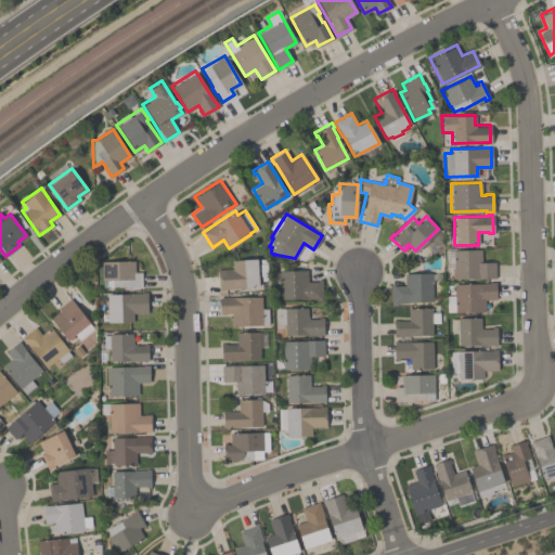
[(480,249),(481,261),(494,261),(494,278),(453,279),(453,259),(444,259),(444,249),(480,249)]
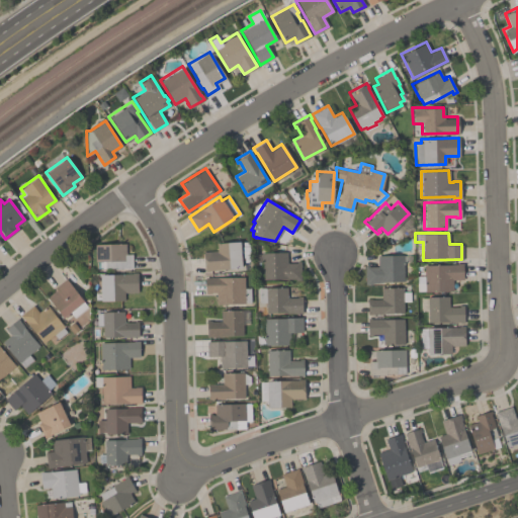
[(203,252),(217,251),(216,242),(239,241),(241,267),(204,269),(203,252)]
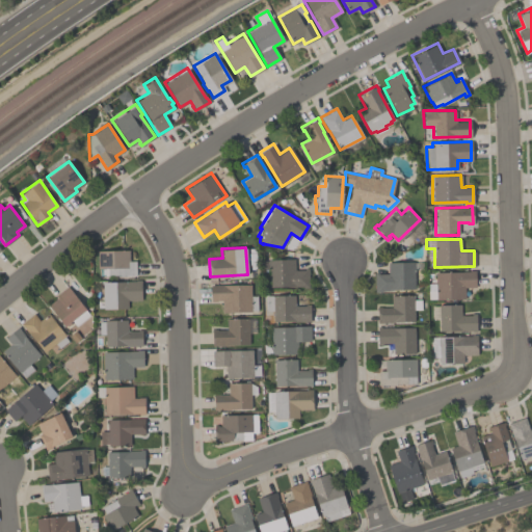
[(135,275),(117,275),(117,274),(98,274),(98,268),(97,268),(96,249),(129,249),(129,261),(135,260),(135,275)]
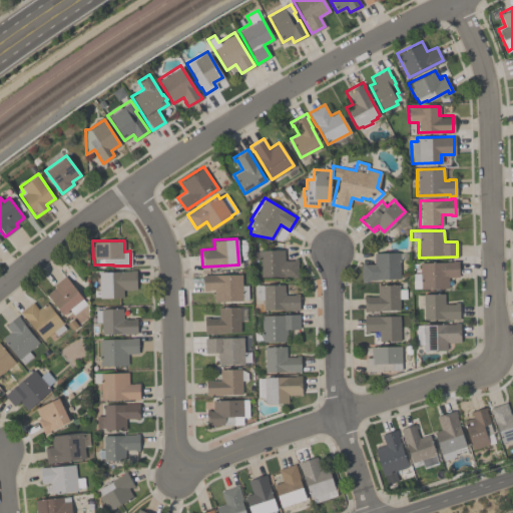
[(259,250),(284,249),(284,261),(292,261),(292,259),(297,259),(297,278),(291,278),(291,276),(259,277),(259,250)]
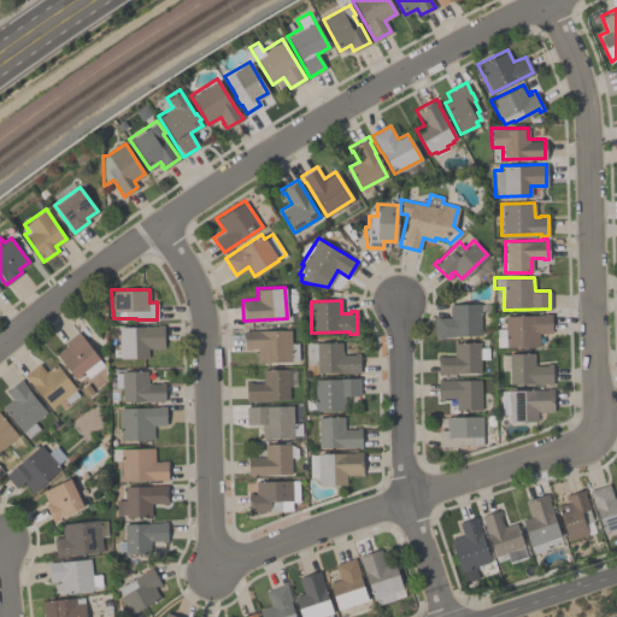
[(433,316),(441,316),(441,317),(448,317),(448,304),(480,304),(481,335),(442,336),(442,338),(434,339),(433,316)]
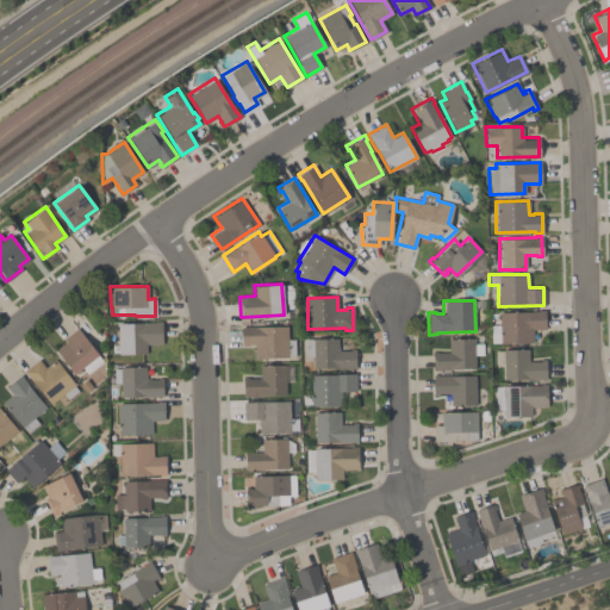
[(545,329),(531,329),(533,342),(499,343),(499,342),(490,342),(490,332),(498,332),(498,311),(535,310),(535,309),(543,309),(545,329)]
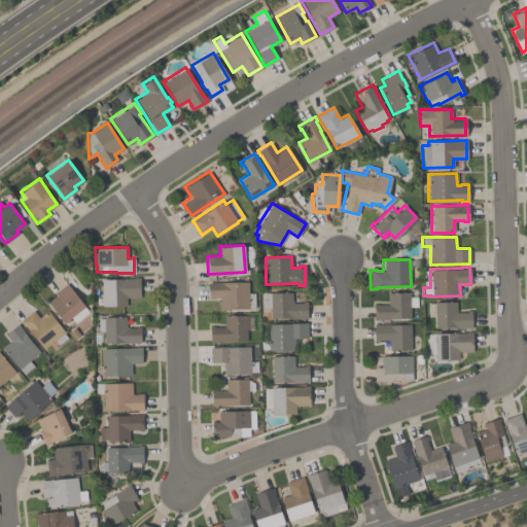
[(101,279),(133,278),(133,277),(139,277),(139,297),(126,297),(126,305),(102,306),(101,279)]
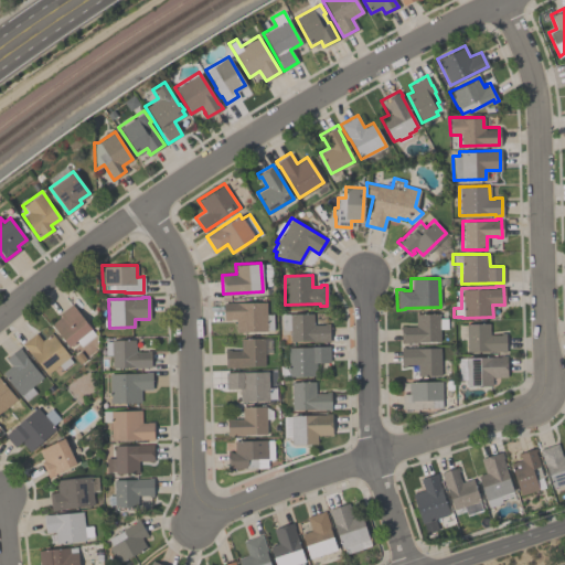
[(265,302),(265,313),(273,313),(273,329),(266,329),(266,330),(235,331),(234,319),(223,319),(223,302),(265,302)]
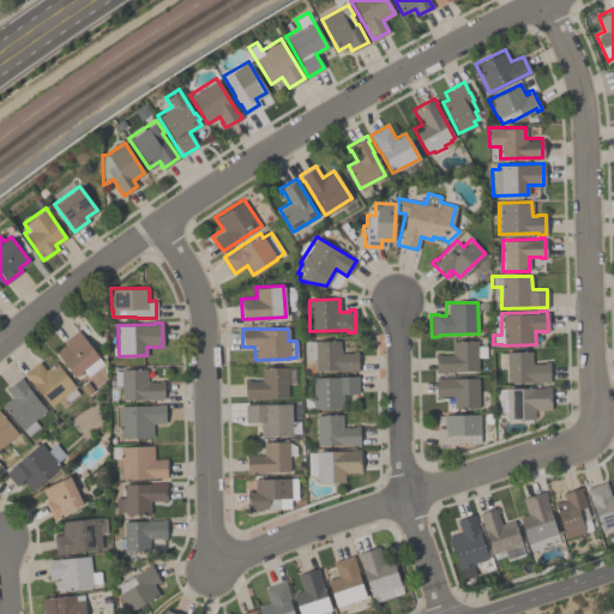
[(73,375),(55,351),(66,343),(64,341),(77,330),(103,363),(86,375),(82,369),(80,371),(79,373),(77,375),(73,375)]
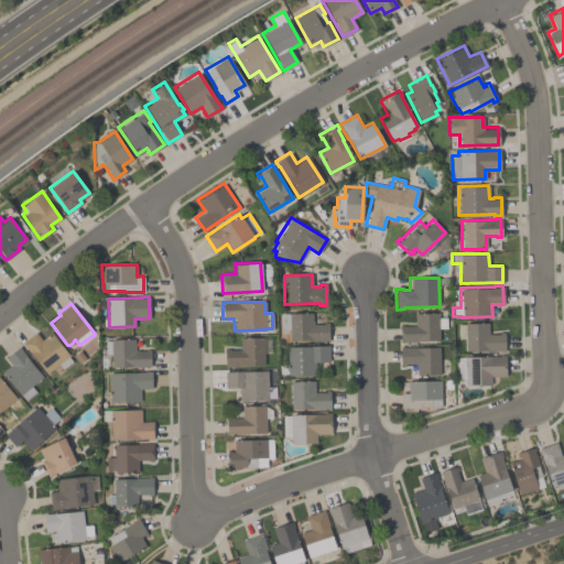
[(281,313),(312,312),(312,323),(322,323),(322,322),(328,322),(328,340),(324,340),(324,339),(290,340),(289,328),(281,328),(281,313)]
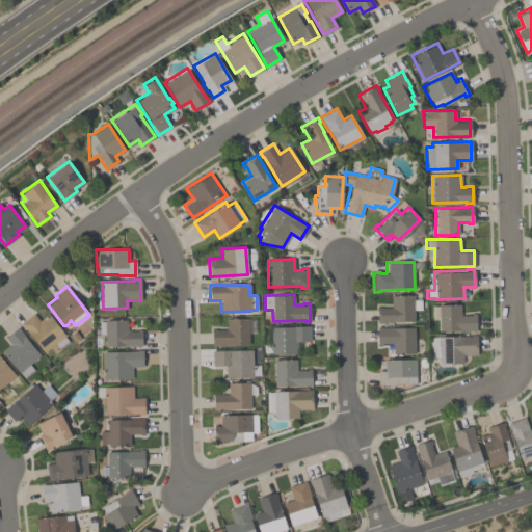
[(377,321),(377,307),(391,307),(391,295),(413,295),(414,321),(377,321)]
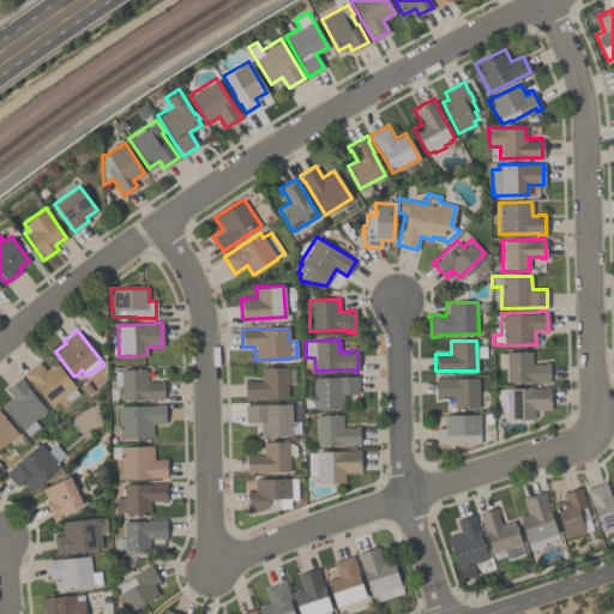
[(549,381),(543,383),(543,380),(506,381),(506,368),(498,368),(498,353),(505,353),(505,351),(531,350),(531,362),(543,362),(543,361),(548,361),(549,381)]
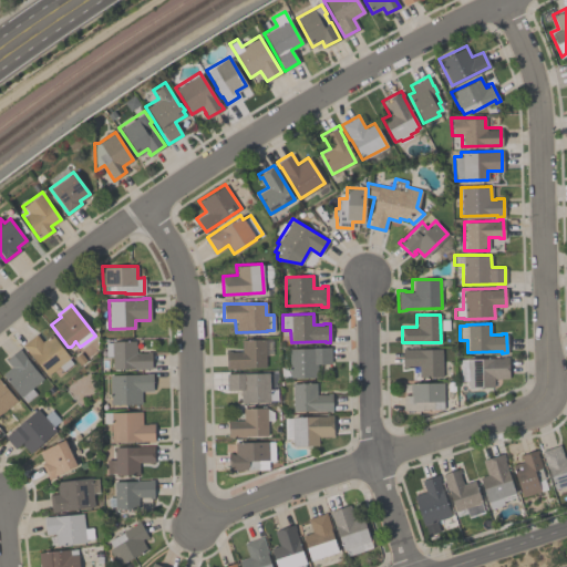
[(41,341),(50,333),(69,357),(68,358),(71,362),(61,371),(58,367),(47,375),(31,354),(30,356),(21,344),(35,333),(41,341)]
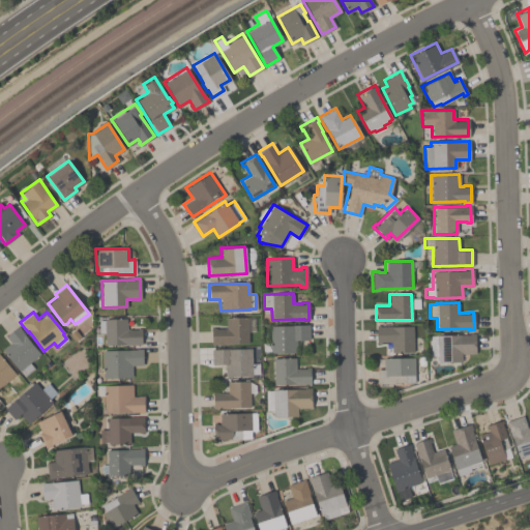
[(247,317),(247,343),(228,343),(228,344),(211,345),(210,327),(215,327),(215,328),(225,328),(225,317),(247,317)]
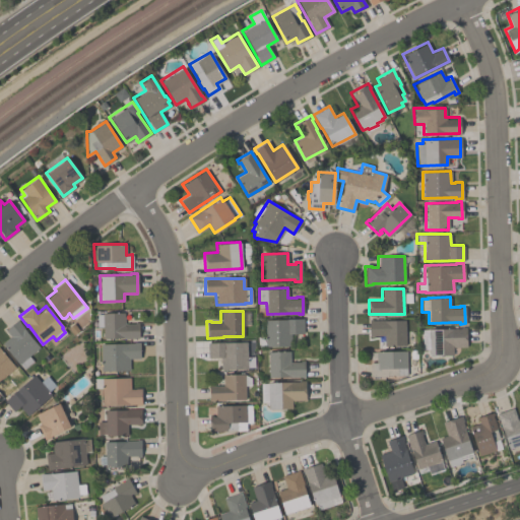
[(138,337),(102,338),(102,326),(96,326),(95,314),(102,313),(102,312),(123,312),(124,323),(133,323),(133,322),(138,322),(138,337)]
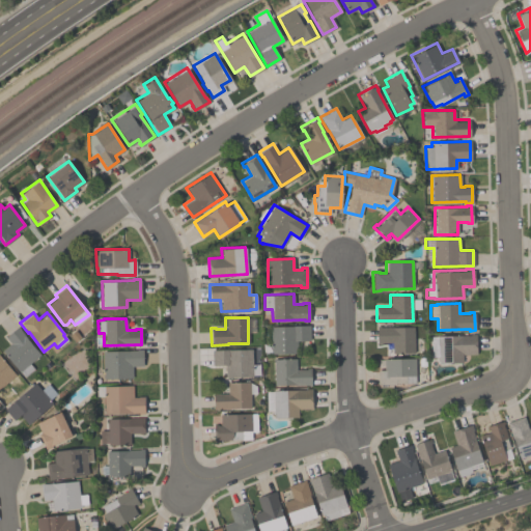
[(270,353),(270,326),(291,326),(291,325),(309,325),(309,340),(296,340),(296,353),(270,353)]
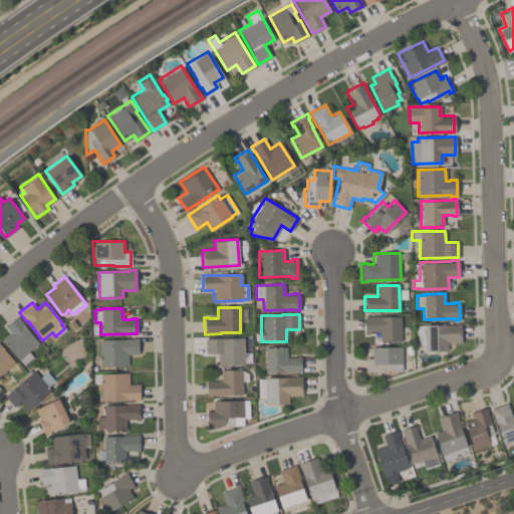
[(1,338),(10,331),(4,325),(17,315),(38,342),(28,351),(32,356),(22,364),(1,338)]
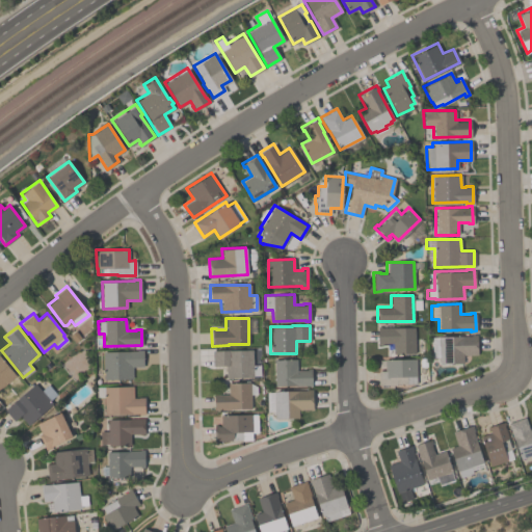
[(377,326),(415,326),(415,353),(392,353),(392,343),(381,343),(381,344),(377,344),(377,326)]
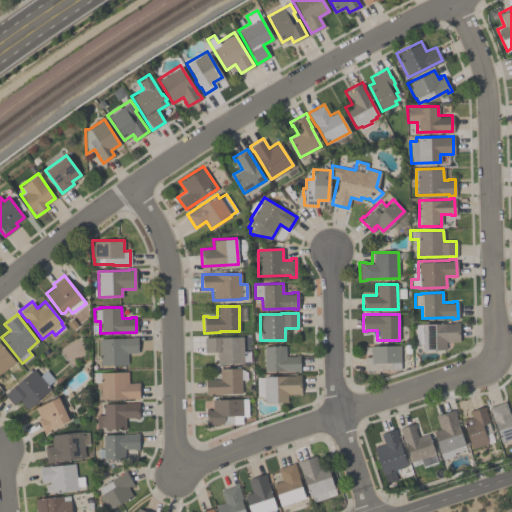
[(458,341),(445,341),(445,349),(422,349),(421,323),(453,322),(453,321),(458,321),(458,341)]
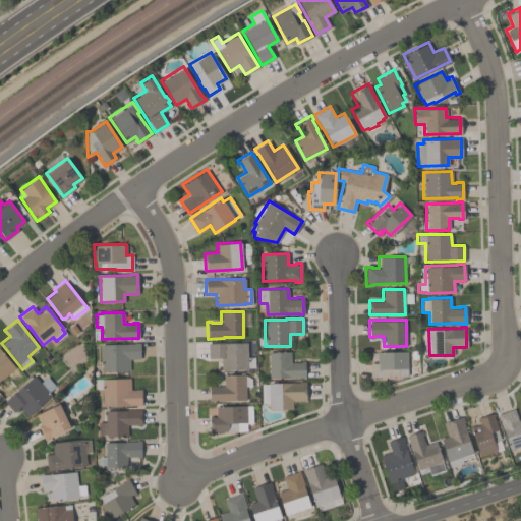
[(129,369),(101,370),(101,363),(100,363),(100,343),(133,343),(133,342),(139,342),(139,358),(128,358),(129,369)]
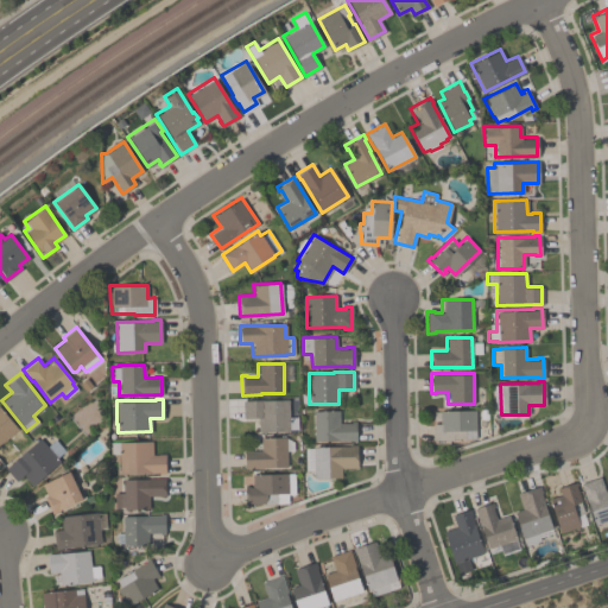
[(287,399),(287,417),(296,417),(296,428),(289,429),(289,431),(258,431),(257,417),(242,417),(242,400),(287,399)]
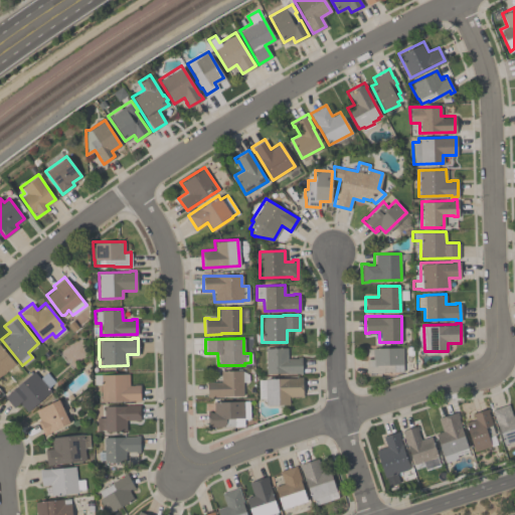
[(0,346),(21,370),(13,377),(6,370),(0,375),(0,346)]
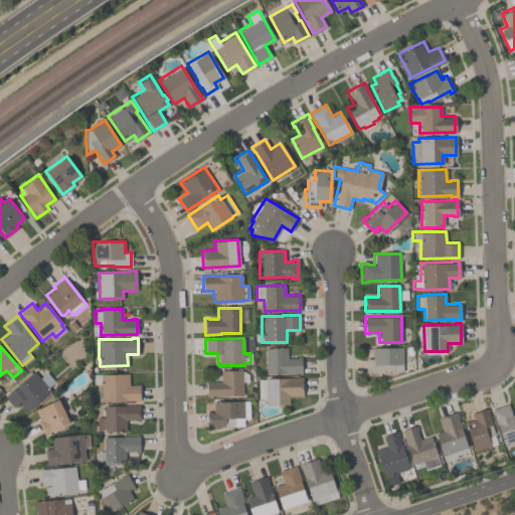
[(301,373),(298,373),(298,372),(265,373),(265,347),(287,347),(287,358),(297,358),(297,356),(301,356),(301,373)]
